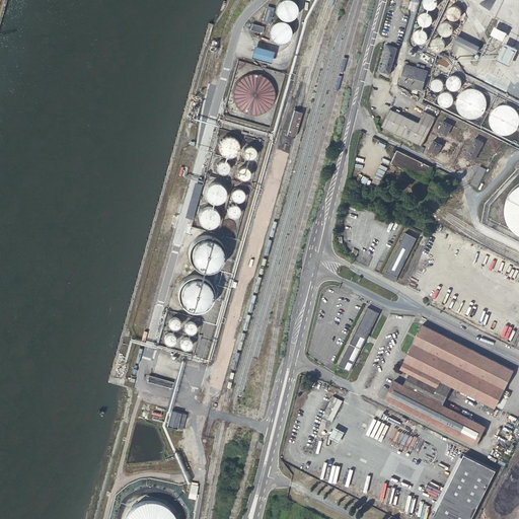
[(280,0),(279,1),(278,5),(277,7),(277,9),(279,13),(281,15),(285,17),(289,17),(293,16),(296,13),(297,11),(298,9),(298,4),(296,2),(294,0),(280,0)]
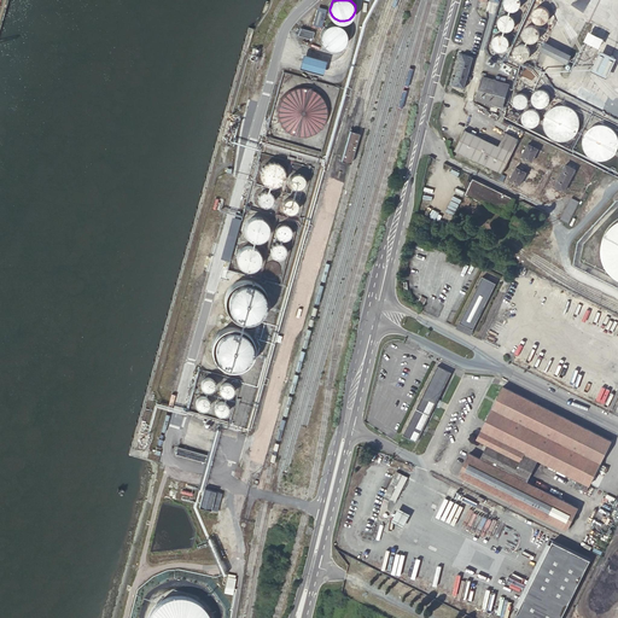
[(505,0),(505,3),(505,4),(506,6),(506,7),(508,9),(508,10),(511,10),(513,11),(516,10),(517,10),(519,9),(519,7),(520,6),(522,4),(522,3),(522,1),(520,0),(505,0)]
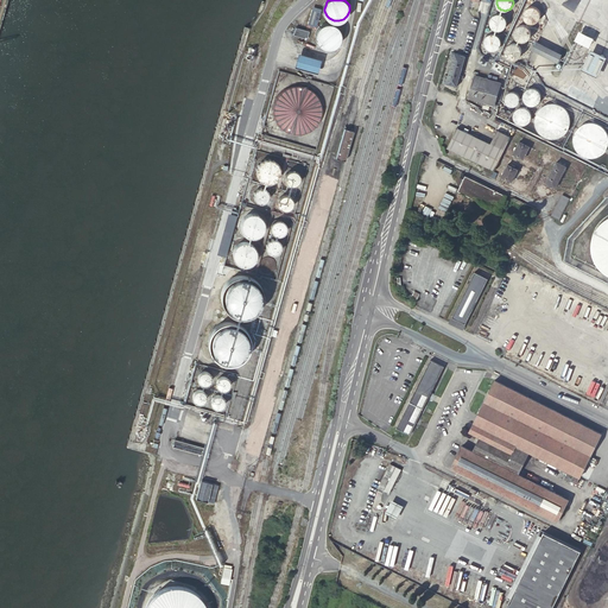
[(540,16),(540,14),(540,13),(539,11),(538,8),(536,7),(533,6),(532,6),(531,6),(530,6),(526,8),(525,10),(525,11),(524,13),(524,17),(525,18),(526,20),(527,21),(530,23),(532,23),(534,23),(536,23),(538,20),(539,19),(539,18),(540,16)]
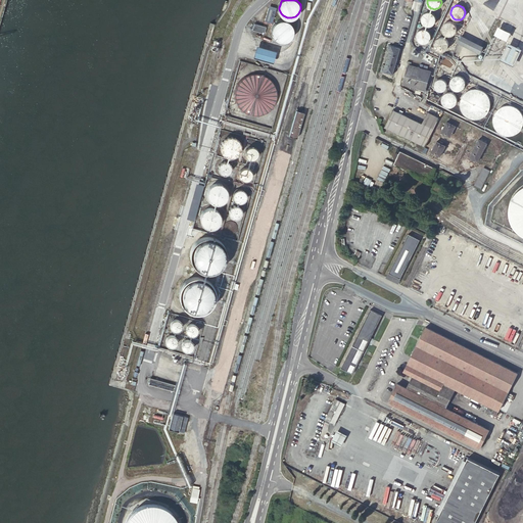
[(273,22),(276,7),(269,6),(265,21),(273,22)]
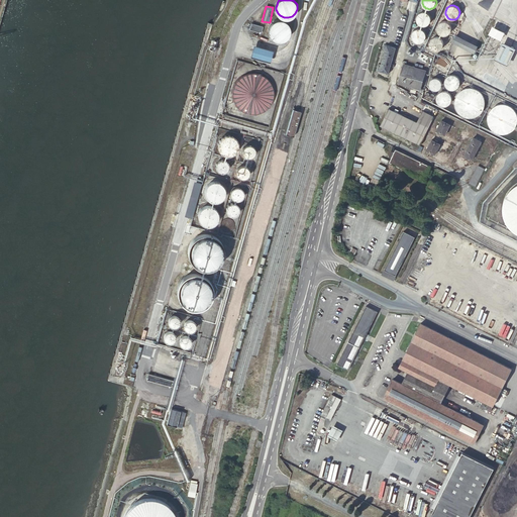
[(419,13),(417,15),(417,16),(417,19),(417,20),(418,22),(418,23),(419,24),(421,25),(422,25),(423,26),(425,26),(426,25),(428,25),(429,24),(429,23),(430,22),(431,21),(431,20),(431,17),(431,16),(430,15),(430,14),(428,12),(426,12),(424,11),(422,11),(421,12),(420,13),(419,13)]
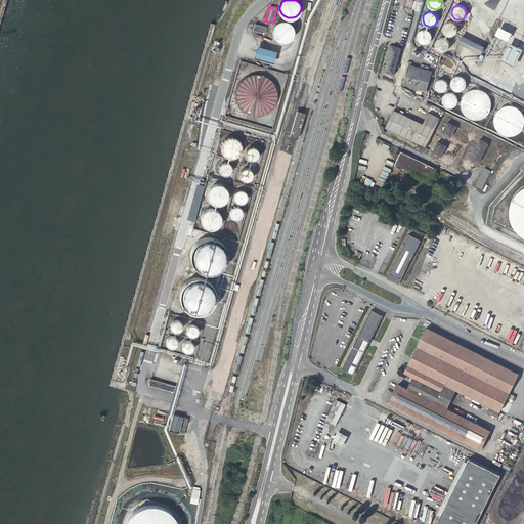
[(282,20),(279,22),(275,24),(273,27),(273,29),(273,32),(273,36),(276,39),(279,41),(284,42),(288,41),(290,39),(292,38),(294,34),(294,30),(293,27),(291,24),(287,22),(282,20)]
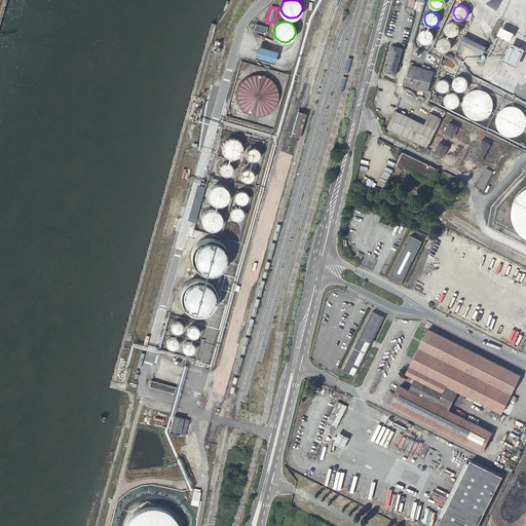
[(459,31),(459,29),(459,27),(458,25),(458,24),(455,23),(454,22),(453,22),(451,22),(450,22),(448,23),(447,24),(446,25),(446,26),(445,29),(445,30),(446,32),(446,33),(447,34),(449,35),(450,36),(452,36),(453,36),(455,36),(456,35),(457,34),(458,33),(459,32),(459,31)]
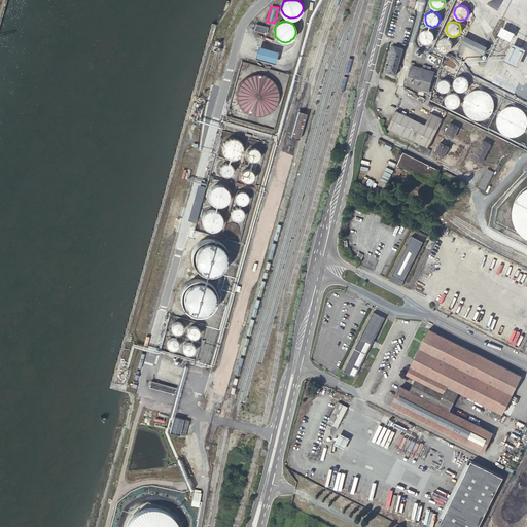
[(254,30),(266,33),(268,27),(256,24),(254,30)]
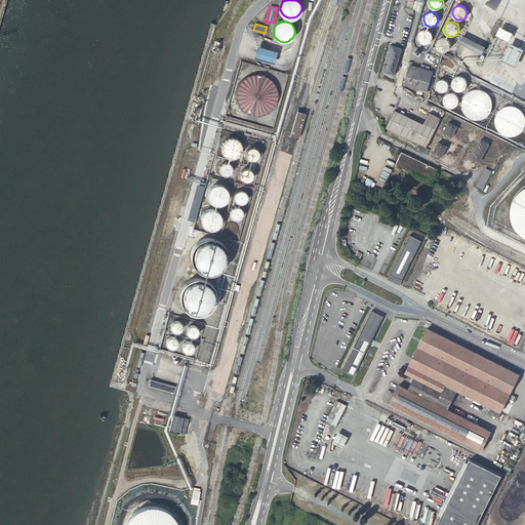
[(512,30),(500,25),(496,32),(509,38),(512,30)]
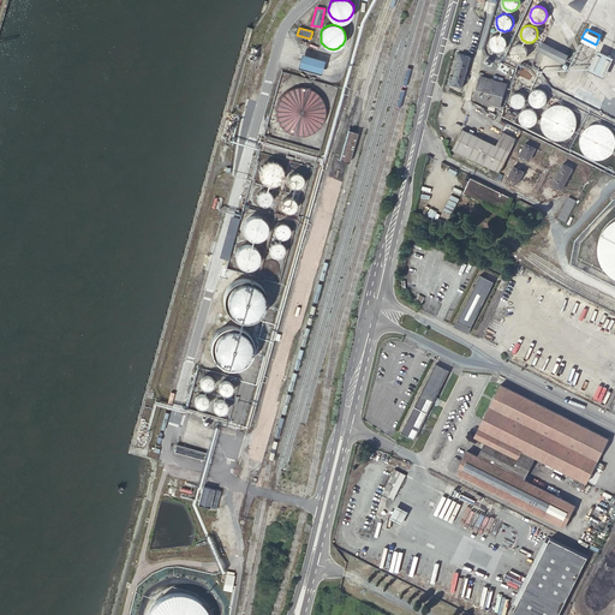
[(508,42),(507,40),(507,39),(506,37),(503,35),(502,35),(501,34),(500,34),(499,34),(496,34),(494,35),(493,36),(491,37),(490,40),(490,41),(490,43),(490,46),(491,48),(493,48),(494,49),(495,51),(497,52),(501,51),(505,49),(506,48),(507,46),(507,43),(508,42)]
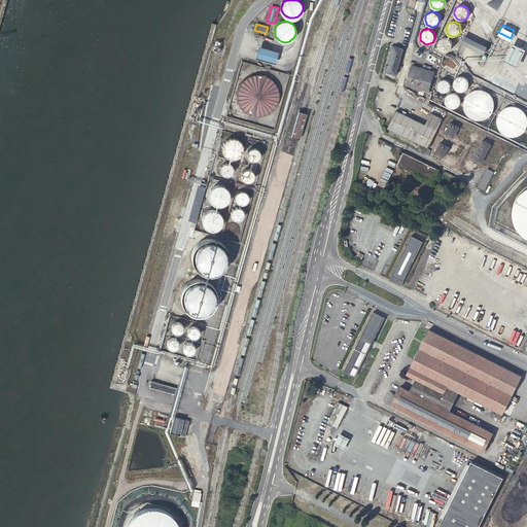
[(487,46),(464,35),(461,42),(484,54),(487,46)]
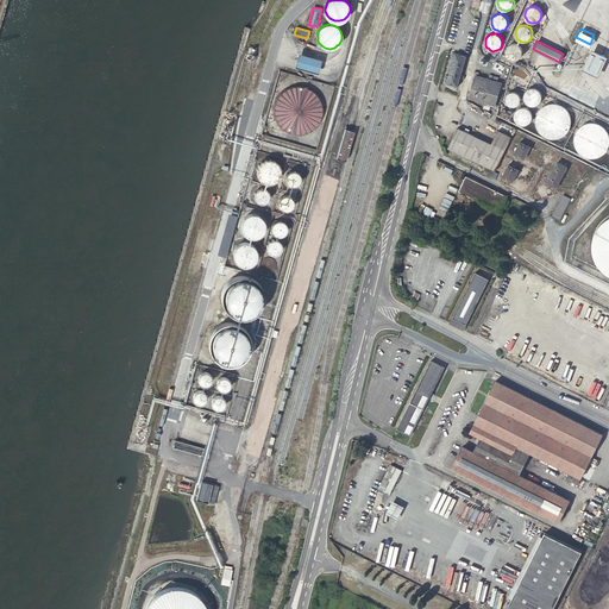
[(522,55),(523,51),(523,50),(522,48),(522,46),(521,45),(518,43),(516,43),(515,43),(513,43),(512,43),(508,45),(508,46),(507,48),(506,49),(506,51),(506,52),(506,55),(507,56),(508,57),(510,60),(513,60),(514,60),(516,60),(518,60),(519,58),(520,57),(521,56),(522,55)]
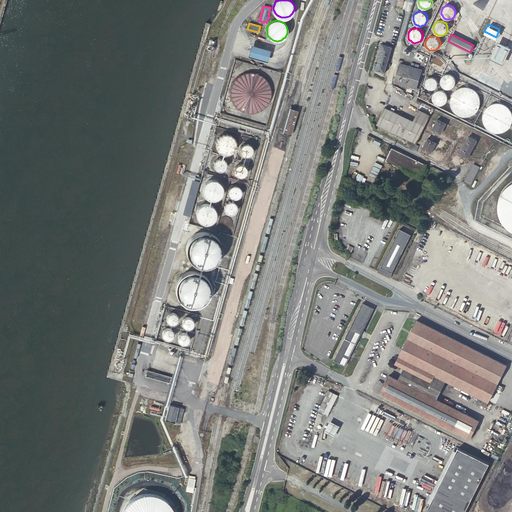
[(215,42),(209,40),(206,50),(212,51),(215,42)]
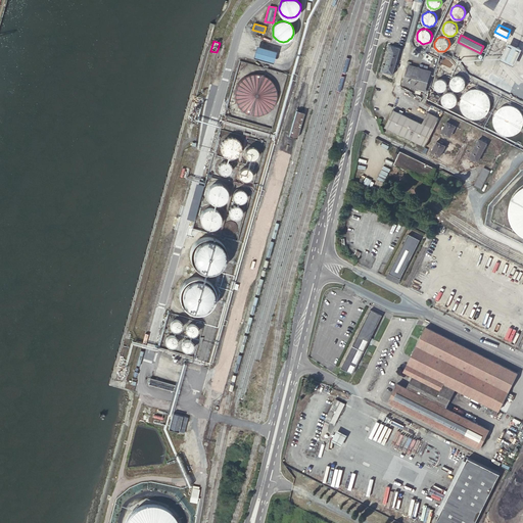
[(522,49),(509,42),(501,59),(514,65),(522,49)]
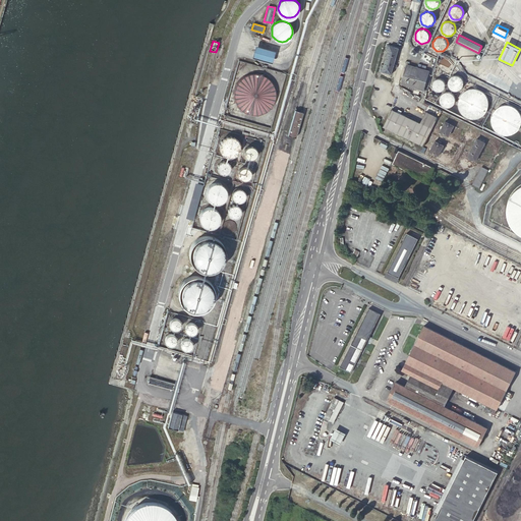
[(381,70),(392,74),(400,48),(388,44),(386,51),(388,51),(385,65),(383,64),(381,70)]
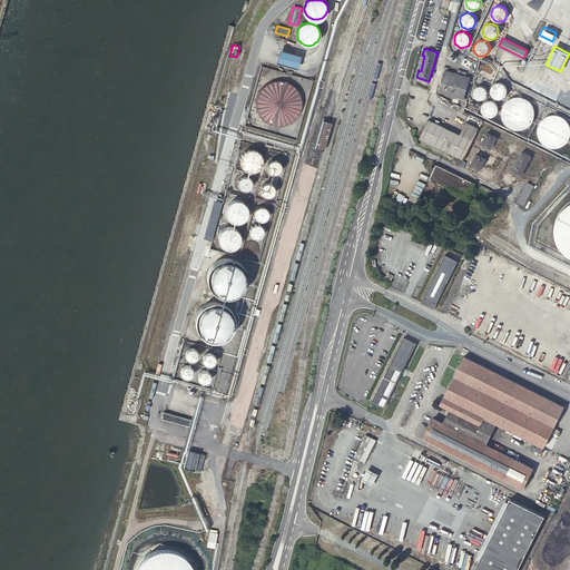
[(301,56),(279,49),(275,62),(297,69),(301,56)]
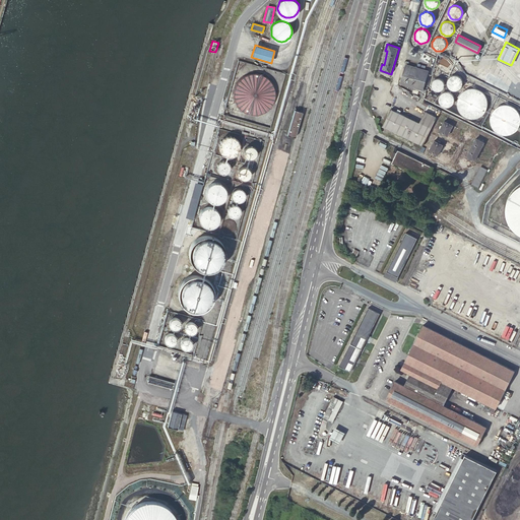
[(429,71),(402,63),(397,82),(423,90),(429,71)]
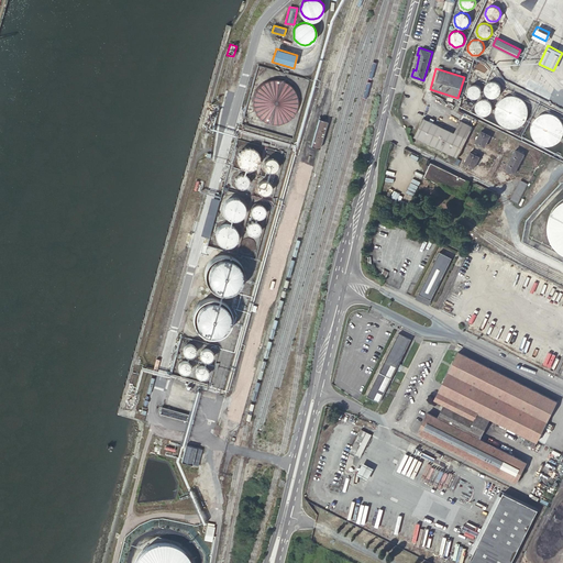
[(276,80),(273,80),(271,80),(267,81),(265,83),(262,85),(260,87),(257,89),(256,91),(255,95),(254,98),(253,100),(253,103),(254,107),(255,110),(256,112),(257,116),(260,118),(262,120),(264,121),(267,122),(269,123),(273,124),(276,124),(279,124),(282,123),(285,122),(288,121),(290,119),(293,117),(294,114),(296,111),(297,109),(297,106),(297,102),(297,99),(297,96),(296,94),(294,90),(293,88),(290,86),(288,84),(285,83),(283,81),(279,80),(276,80)]
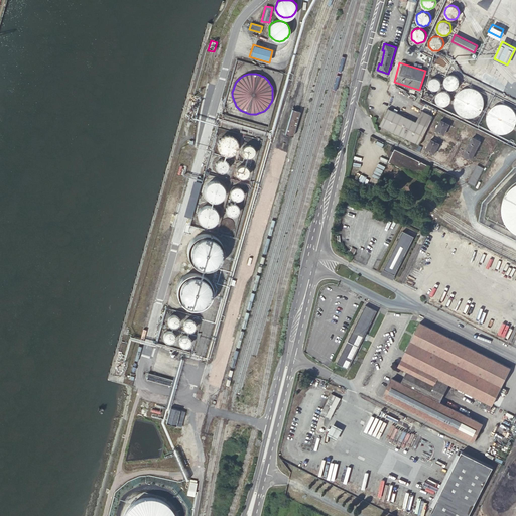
[(460,84),(460,83),(460,81),(459,80),(459,78),(458,77),(457,77),(457,76),(455,76),(454,75),(453,75),(450,75),(449,76),(447,76),(447,77),(446,77),(446,78),(445,79),(444,81),(444,82),(444,83),(444,84),(444,85),(445,86),(445,87),(446,87),(447,88),(448,89),(449,90),(450,90),(452,90),(453,90),(454,90),(455,90),(456,89),(457,89),(458,88),(458,87),(459,87),(459,86),(460,85),(460,84)]
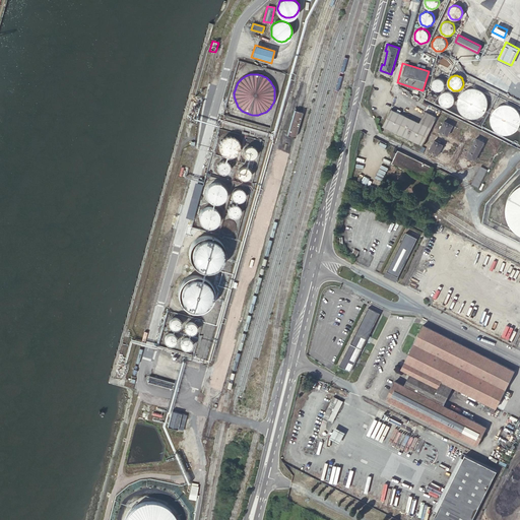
[(445,85),(445,84),(445,82),(445,81),(444,80),(443,79),(443,78),(442,77),(441,77),(439,76),(438,76),(437,76),(436,76),(435,77),(434,77),(433,78),(432,79),(431,80),(431,81),(430,83),(430,84),(430,85),(430,86),(431,87),(432,88),(432,89),(433,90),(434,90),(435,91),(436,91),(437,91),(438,91),(439,91),(441,91),(442,90),(443,89),(444,88),(445,87),(445,86),(445,85)]
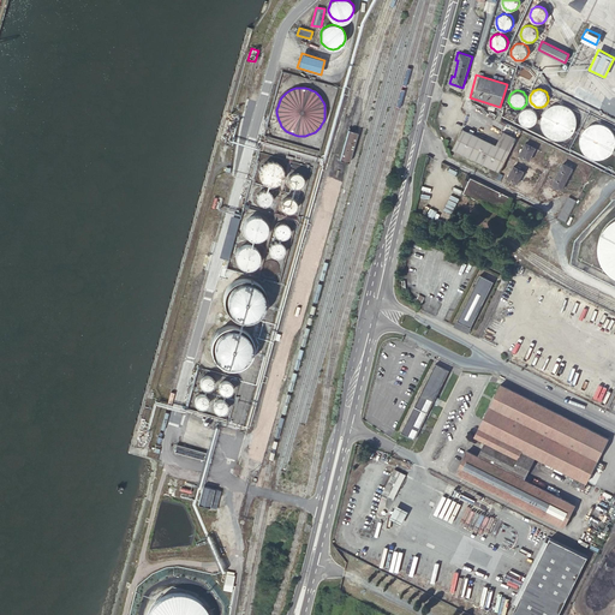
[(580,127),(580,125),(580,124),(579,121),(579,120),(579,118),(578,117),(577,115),(577,114),(575,112),(573,111),(573,109),(571,108),(569,107),(567,107),(565,106),(562,106),(560,106),(559,106),(557,106),(556,107),(554,107),(551,108),(550,109),(549,111),(548,112),(547,113),(545,115),(544,117),(543,118),(543,120),(543,121),(542,124),(542,125),(543,126),(543,129),(543,131),(544,132),(545,133),(545,136),(547,137),(548,138),(549,139),(551,141),(553,141),(554,142),(555,142),(557,143),(560,143),(561,143),(563,143),(566,143),(567,142),(569,142),(571,141),(573,139),(574,138),(574,137),(575,137),(577,135),(578,133),(578,132),(579,130),(579,129),(580,127)]
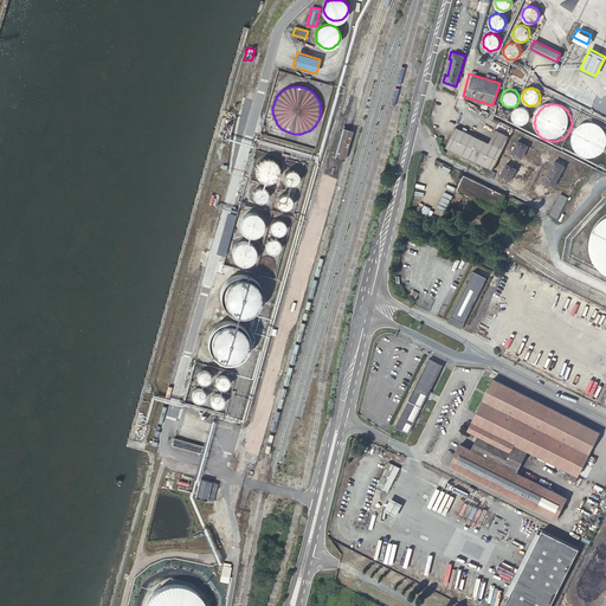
[(530,118),(530,116),(530,115),(529,114),(529,113),(528,110),(527,109),(526,108),(524,108),(522,107),(521,107),(520,107),(517,108),(516,108),(515,109),(514,110),(513,111),(513,113),(513,114),(511,115),(511,116),(511,117),(513,120),(513,121),(514,122),(514,123),(515,123),(516,124),(517,124),(519,126),(520,126),(521,126),(522,126),(523,126),(524,124),(526,124),(527,123),(528,122),(529,121),(529,120),(530,118)]
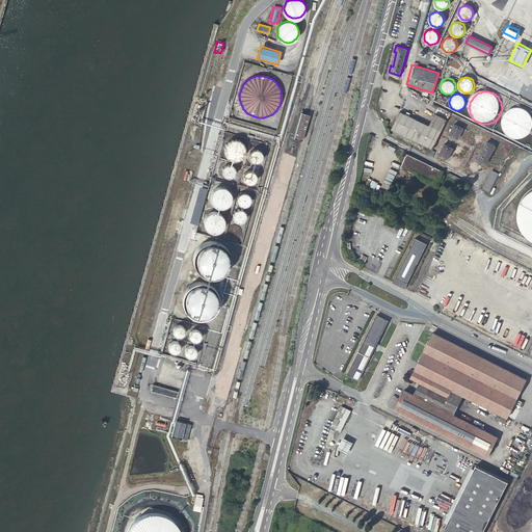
[(531,114),(531,113),(530,112),(528,111),(527,110),(526,109),(525,109),(523,108),(522,108),(520,108),(517,108),(515,108),(513,108),(511,109),(510,110),(509,111),(508,111),(506,112),(505,114),(505,115),(504,116),(503,117),(503,120),(502,121),(502,122),(502,123),(502,124),(502,126),(502,127),(503,129),(503,130),(504,132),(504,133),(505,134),(506,136),(508,137),(510,139),(512,139),(513,140),(515,140),(516,140),(517,140),(520,140),(522,140),(523,140),(525,139),(526,139),(527,138),(528,137),(530,136),(531,134),(531,133),(531,114)]
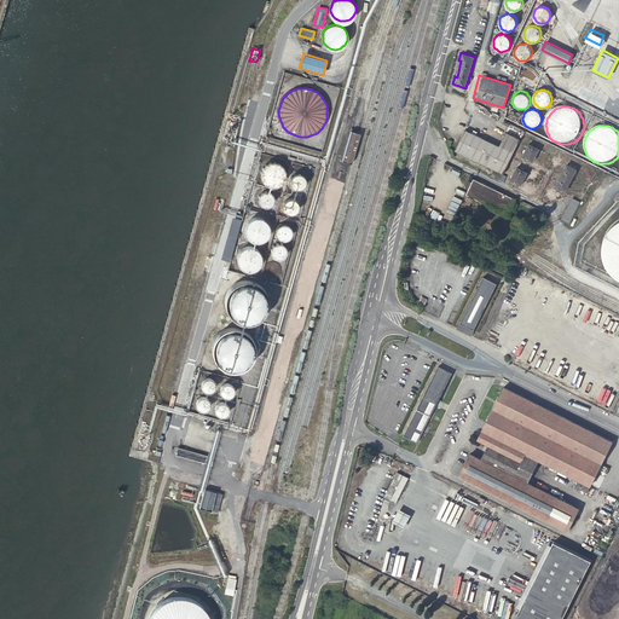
[(360,133),(351,131),(342,161),(351,163),(360,133)]
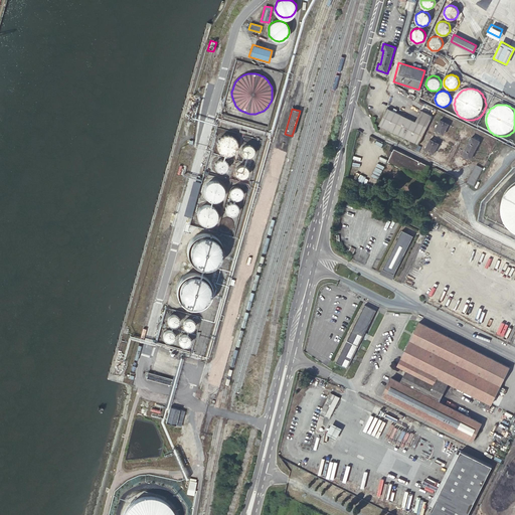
[(379,125),(420,146),(434,117),(421,111),(416,122),(387,109),(379,125)]
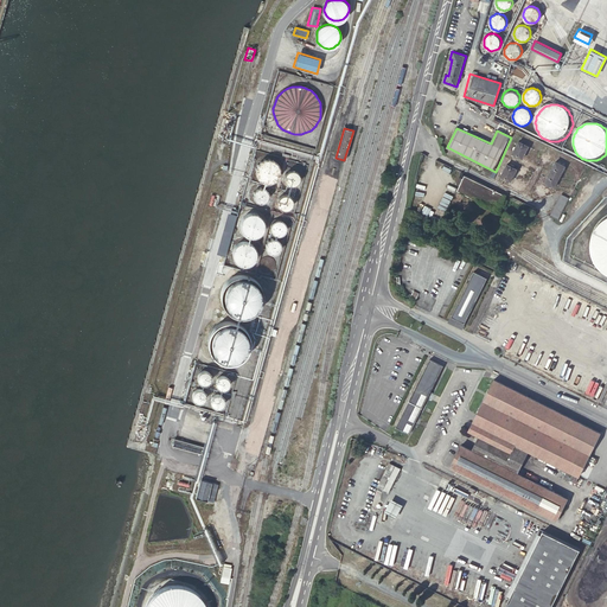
[(513,153),(523,158),(530,145),(519,140),(513,153)]
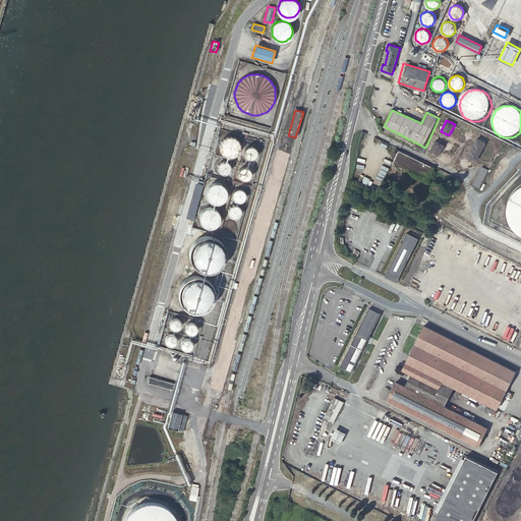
[(233,137),(230,136),(228,136),(226,137),(225,137),(222,139),(221,141),(220,142),(219,145),(219,147),(220,150),(220,152),(222,154),(223,155),(224,156),(226,157),(227,157),(229,157),(232,157),(233,157),(235,156),(237,154),(238,153),(239,152),(239,149),(240,147),(239,145),(239,143),(238,140),(237,139),(236,138),(234,137),(233,137)]
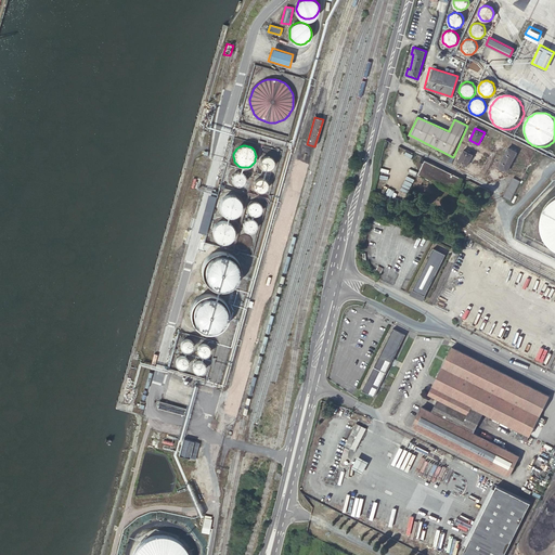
[(499,166),(507,170),(517,151),(508,146),(499,166)]
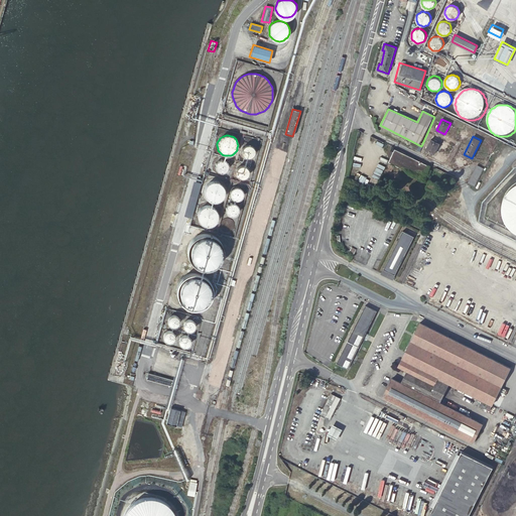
[(426,149),(434,153),(439,143),(431,139),(426,149)]
